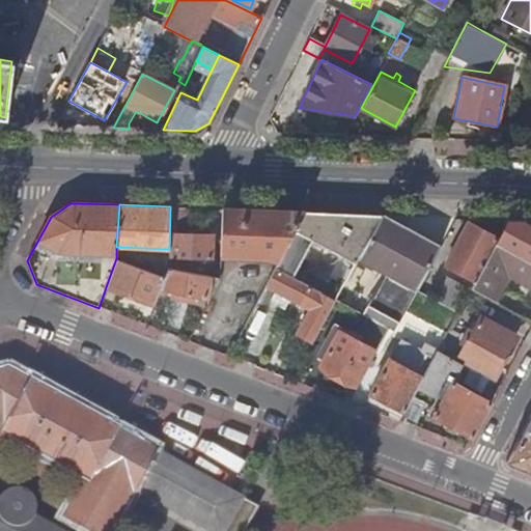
[(186,207),(170,206),(169,249),(169,251),(168,257),(213,259),(214,236),(185,235),(186,207)]
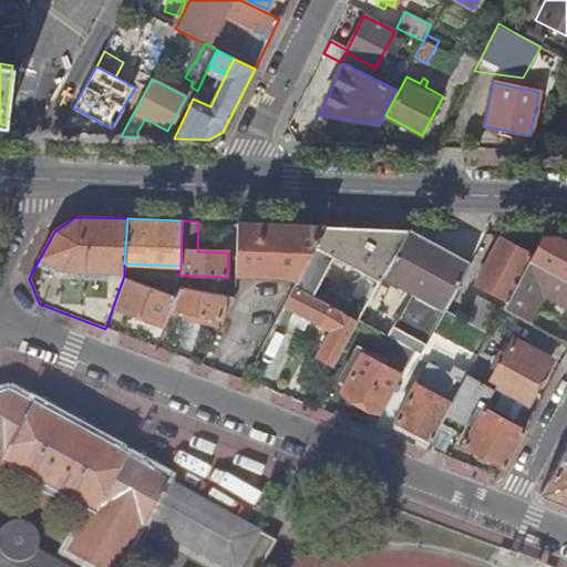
[(325,227),(237,223),(235,274),(287,276),(297,281),(325,227)]
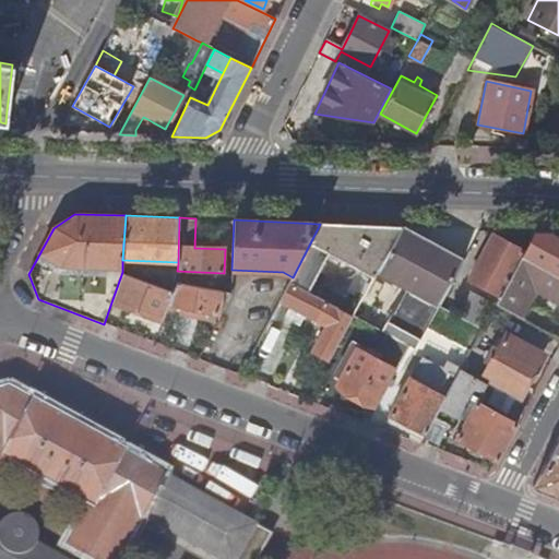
[(401,226),(320,224),(293,277),(289,282),(307,292),(328,251),(373,276),(377,271),(401,226)]
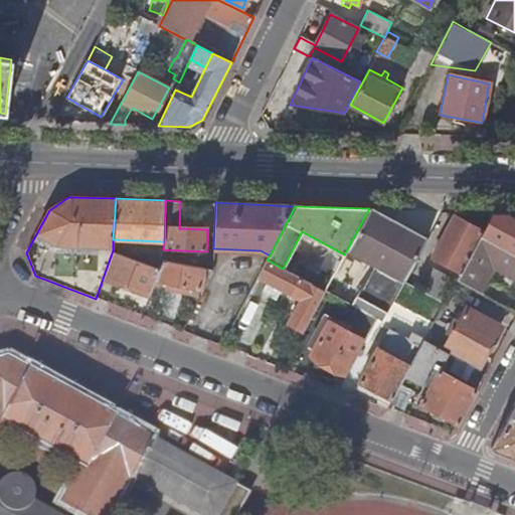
[(426,239),(369,208),(347,249),(373,265),(351,305),(382,322),(426,239)]
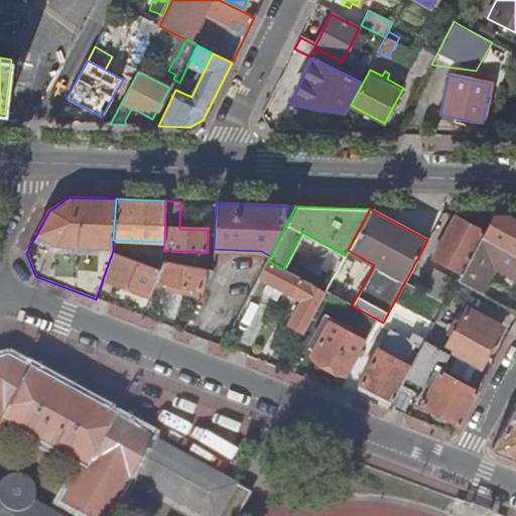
[(515,221),(502,215),(493,214),(485,230),(481,237),(515,256),(515,221)]
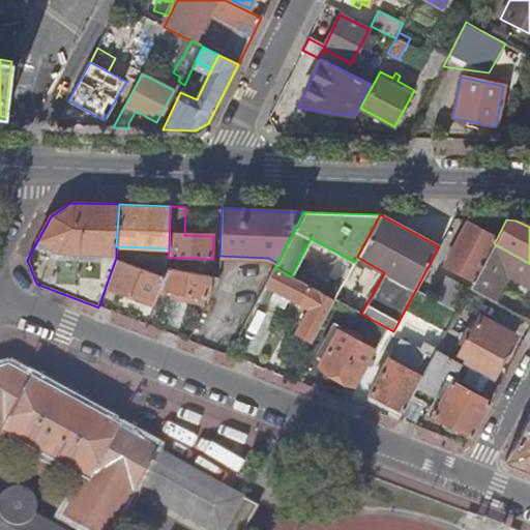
[(494,243),(498,236),(468,221),(443,265),(473,282),(494,243)]
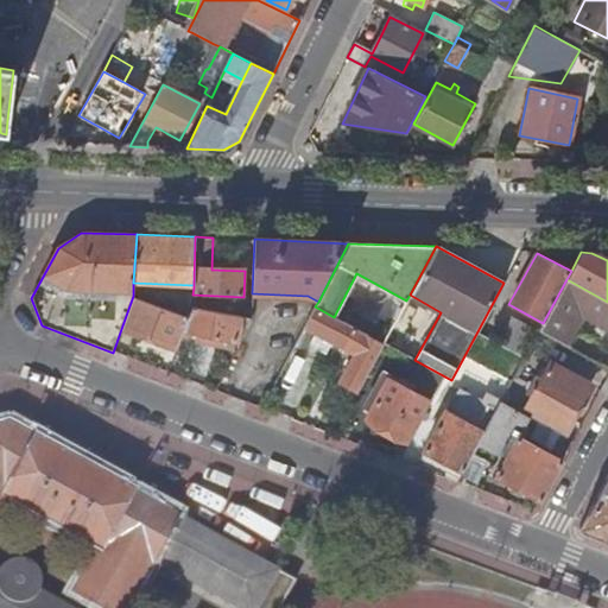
[(543,323),(538,331),(556,341),(575,306),(607,324),(607,302),(567,279),(543,323)]
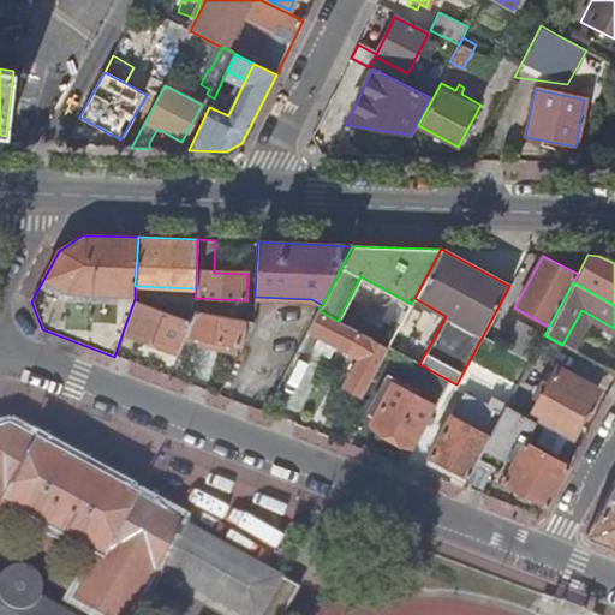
[(191,321),(135,299),(124,329),(180,351),(185,336),(191,321)]
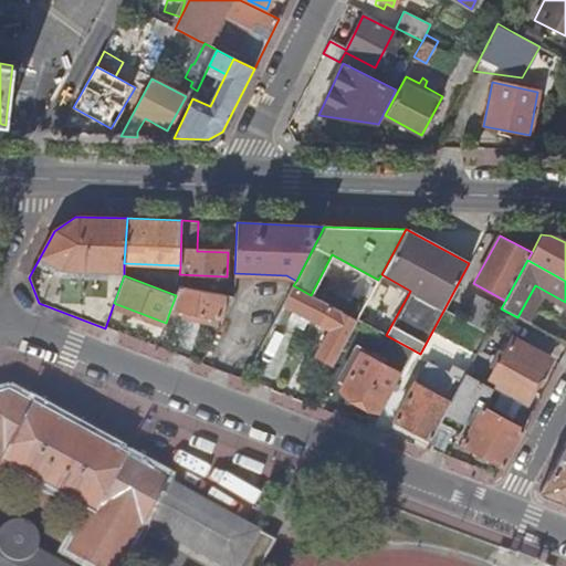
[(311,295),(293,285),(283,305),(294,311),(307,317),(321,323),(331,328),(324,341),(317,355),(334,364),(357,320),(311,295)]
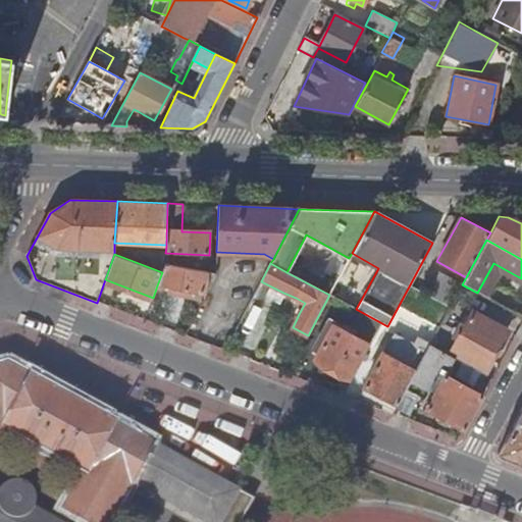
[(165,264),(162,272),(157,285),(202,295),(206,280),(212,281),(216,275),(165,264)]
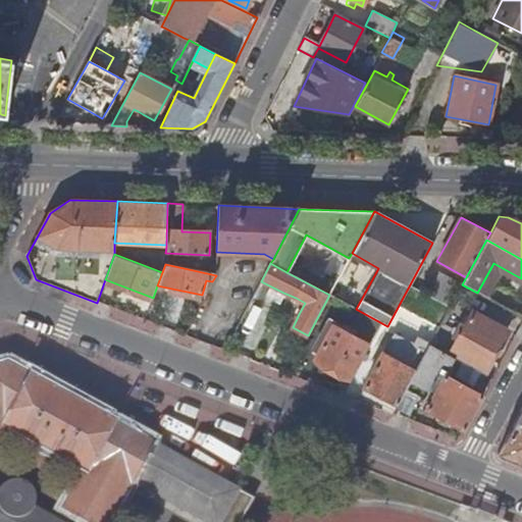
[(440,272),(428,295),(450,307),(462,284),(440,272)]
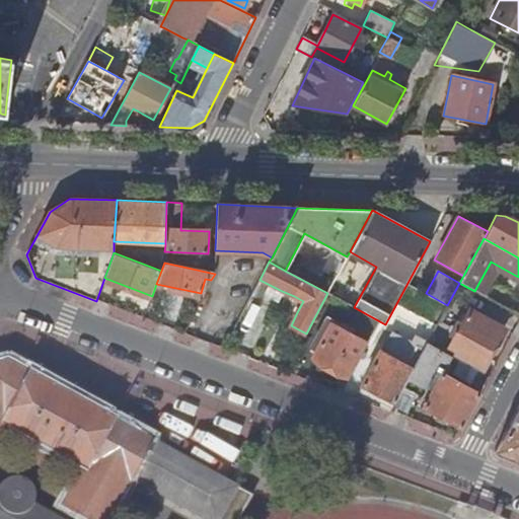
[(270,285),(265,294),(277,301),(282,291),(270,285)]
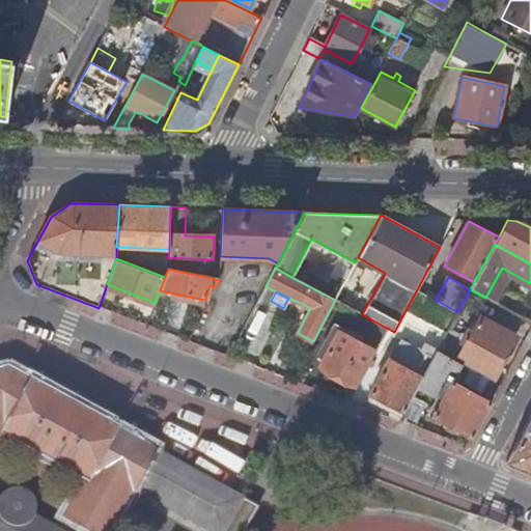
[(295,315),(304,319),(310,308),(301,303),(295,315)]
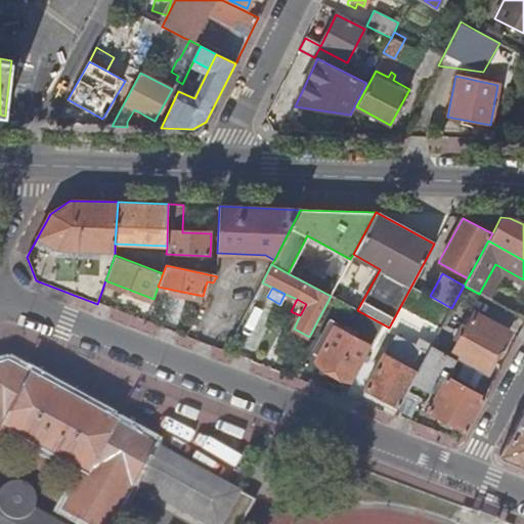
[(474,314),(450,357),(456,360),(462,363),(482,375),(485,376),(508,333),(474,314)]
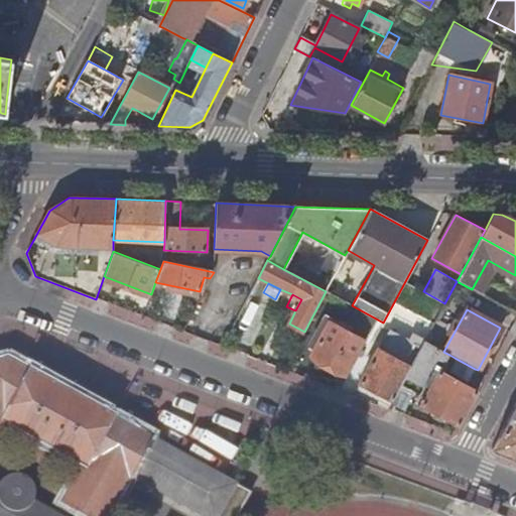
[(269,350),(279,329),(253,316),(243,338),(269,350)]
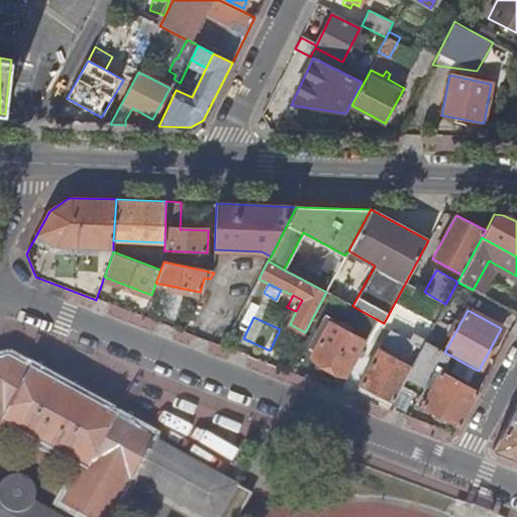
[(310,357),(347,377),(366,342),(329,323),(310,357)]
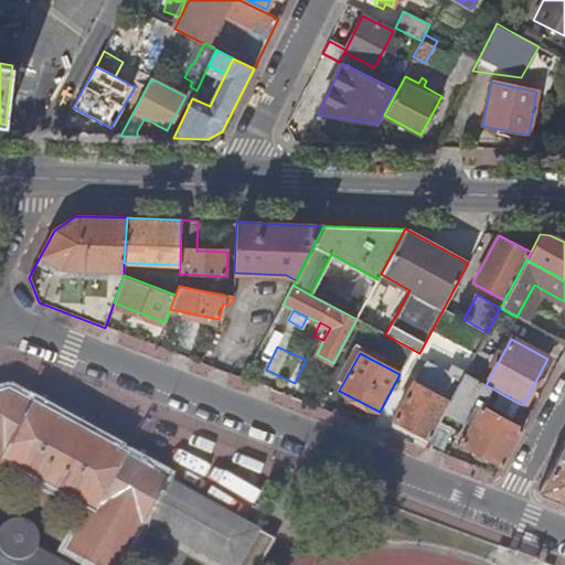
[(393,419),(430,439),(448,406),(449,403),(435,394),(439,387),(454,395),(460,384),(445,376),(444,377),(438,374),(429,392),(413,383),(393,419)]
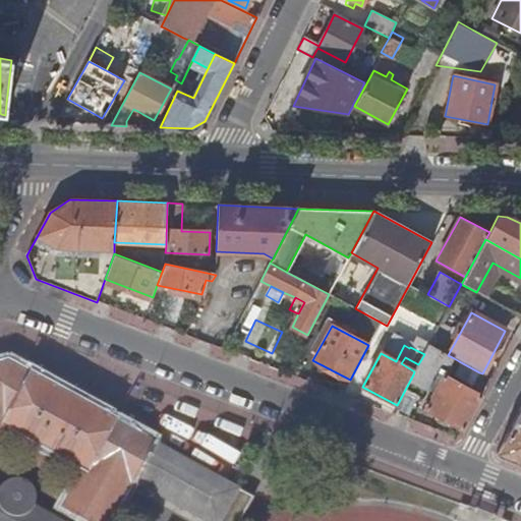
[(424,409),(463,429),(481,396),(444,377),(454,358),(448,355),(428,345),(424,354),(418,364),(414,371),(413,374),(437,388),(424,409)]
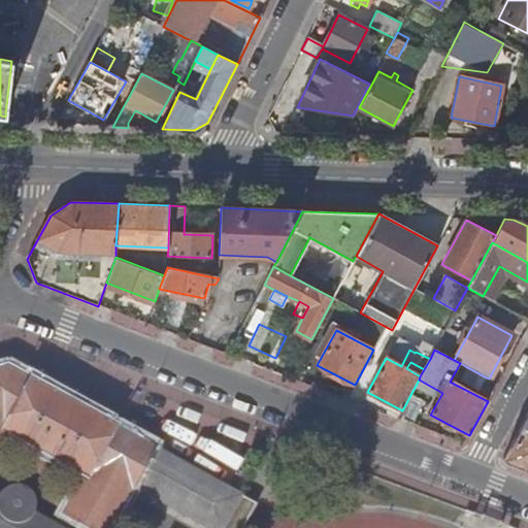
[(486,377),(465,366),(461,374),(482,385),(486,377)]
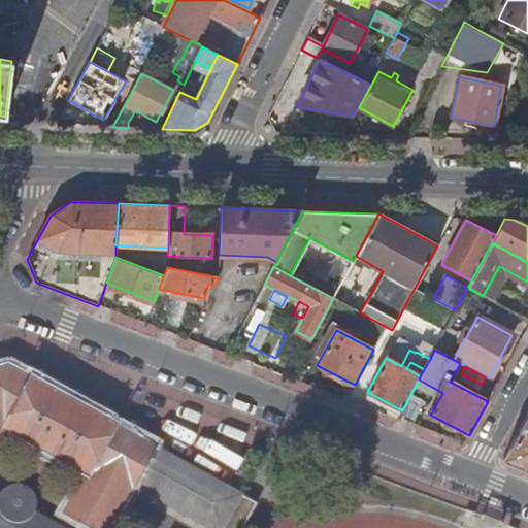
[(0,369),(0,442),(5,433),(85,479),(64,517),(84,527),(110,527),(133,488),(206,527),(242,527),(256,505),(242,496),(6,367),(0,369)]
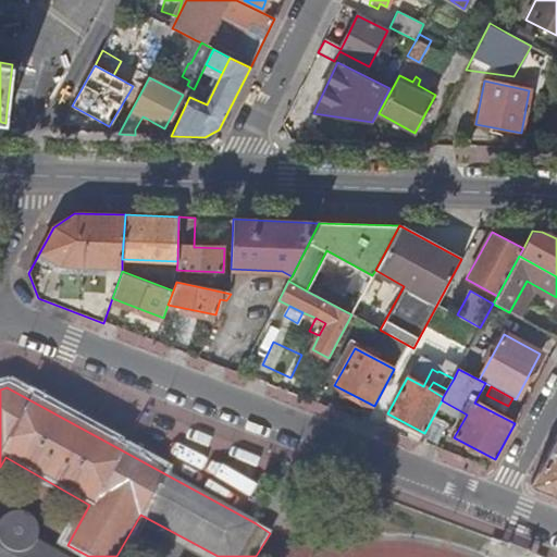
[(556,435),(531,484),(556,494),(556,435)]
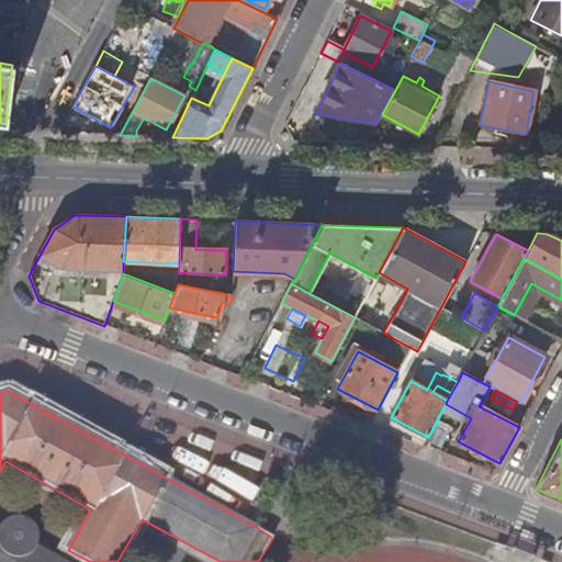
[(0,561),(57,561),(35,549),(37,543),(37,539),(37,534),(34,528),(31,525),(27,521),(22,519),(17,518),(11,519),(7,520),(2,524),(0,526),(0,561)]
